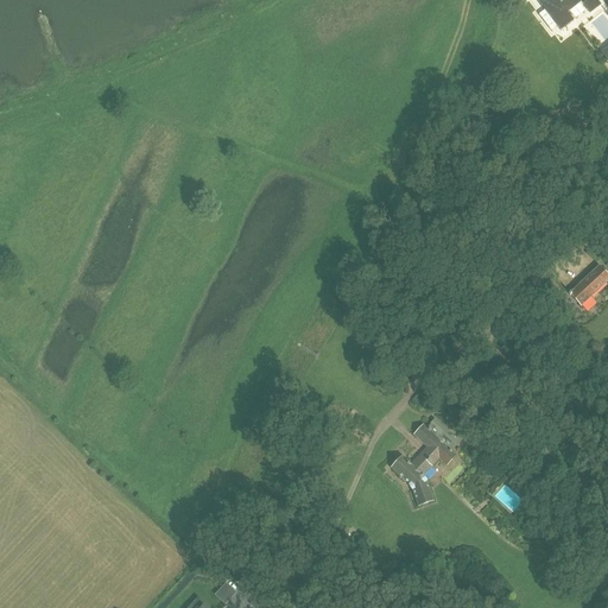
[(596,0),(537,0),(562,31),(574,21),(568,13),(581,2),(590,14),(601,5),(596,0)]
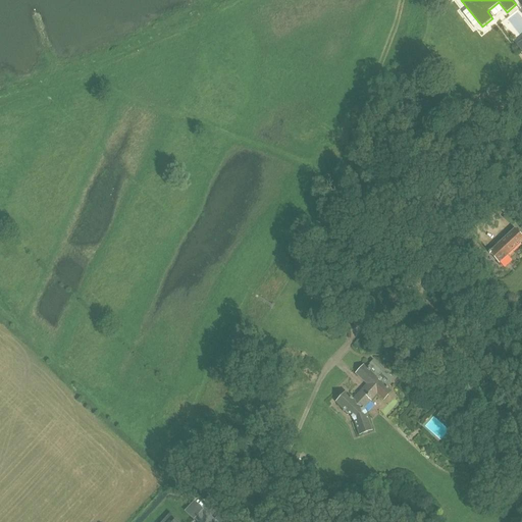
[(508,12),(497,20),(503,29),(514,20),(508,12)]
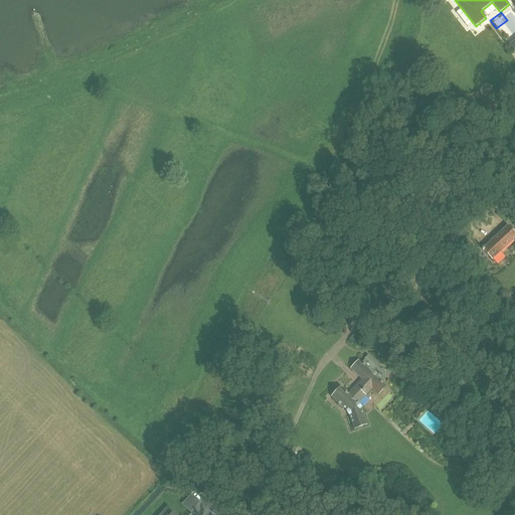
[(483,249),(493,260),(514,238),(514,233),(508,226),(483,249)]
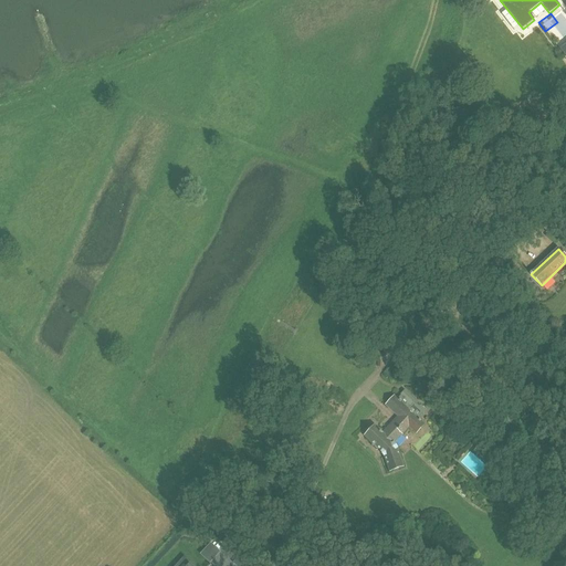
[(271,395),(275,398),(279,398),(281,394),(281,390),(276,388),(273,388),(271,392),(271,395)]
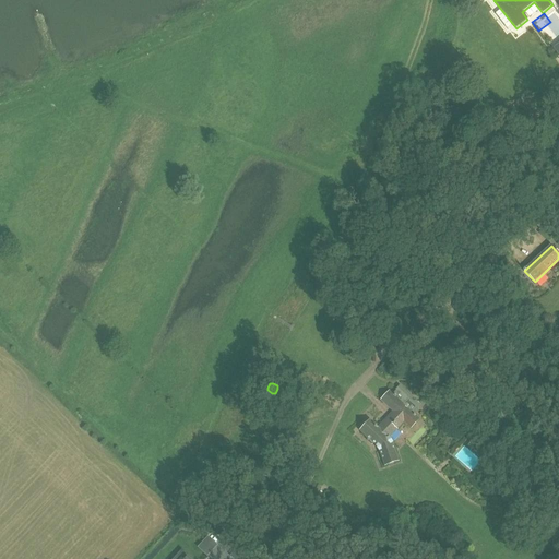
[(380,452),(384,466),(399,462),(393,443),(390,438),(399,429),(397,429),(404,421),(411,428),(419,419),(414,413),(420,405),(400,385),(392,393),(390,391),(381,400),(393,412),(378,428),(370,420),(360,430),(367,438),(367,440),(371,444),(375,444),(377,447),(380,452)]
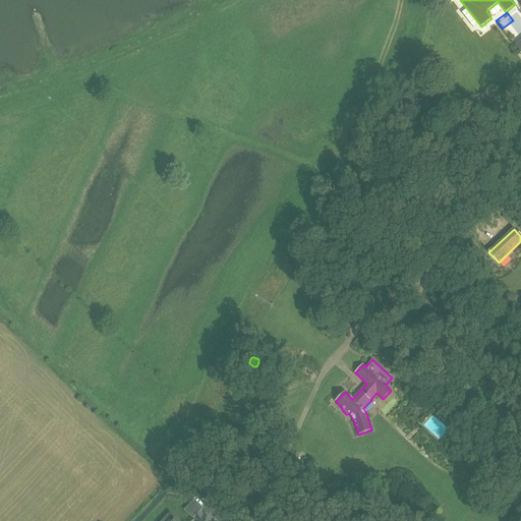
[(456,411),(450,418),(456,424),(463,417),(456,411)]
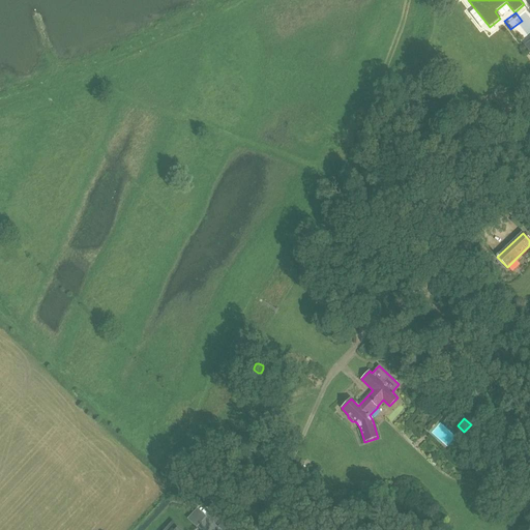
[(227,519),(219,527),(222,529),(232,529),(235,527),(227,519)]
